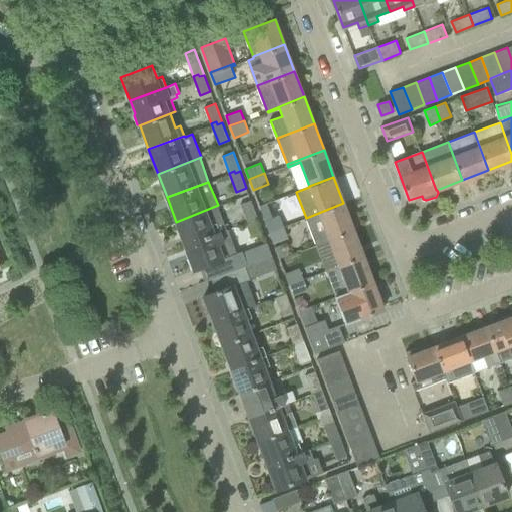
[(248,221),(257,217),(250,200),(241,204),(248,221)]
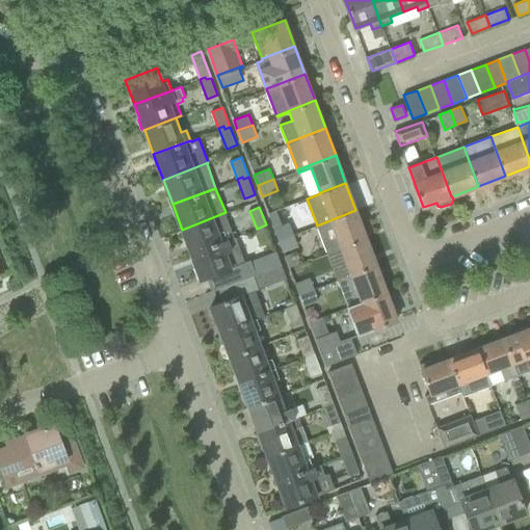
[(327,253),(366,238),(355,210),(317,226),(327,253)]
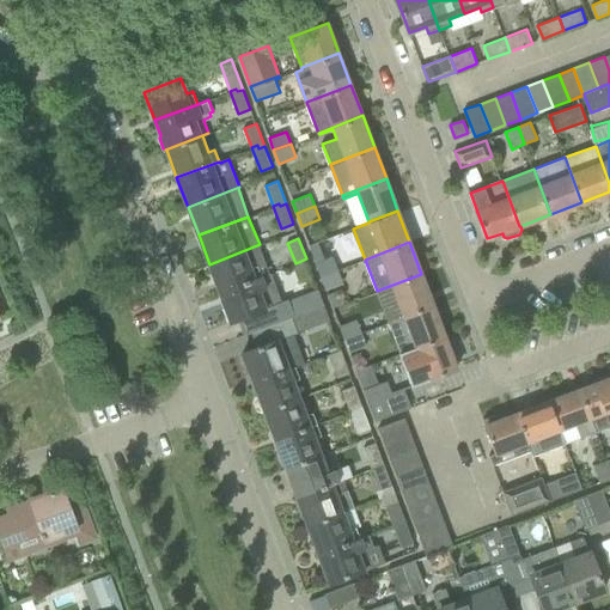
[(220,293),(270,274),(260,244),(209,264),(220,293)]
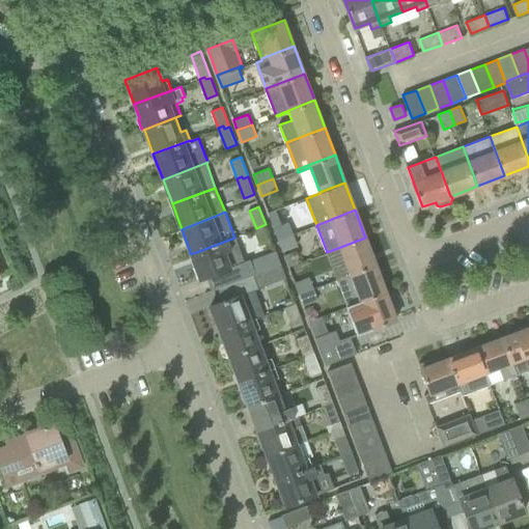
[(289,223),(275,228),(279,240),(294,233),(289,223)]
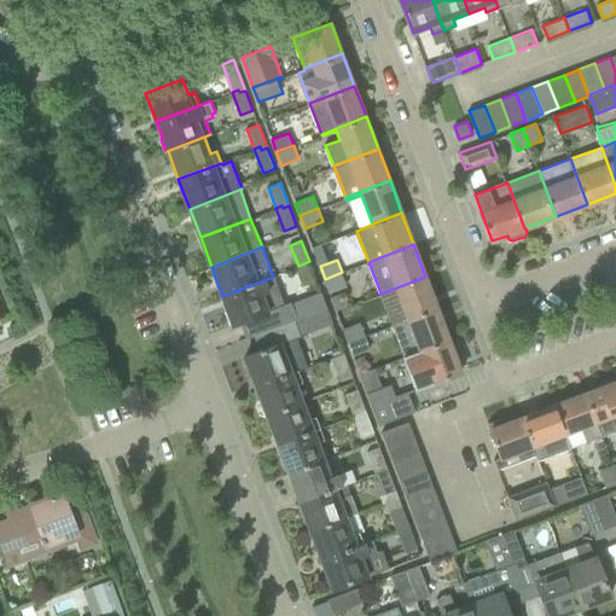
[(330,292),(347,286),(342,272),(325,279),(330,292)]
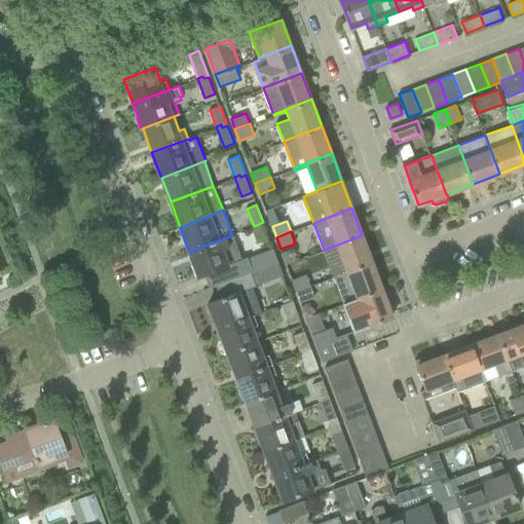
[(232,235),(189,252),(198,276),(207,273),(211,287),(217,285),(251,272),(279,261),(273,248),(249,257),(244,259),(234,234),(232,235)]
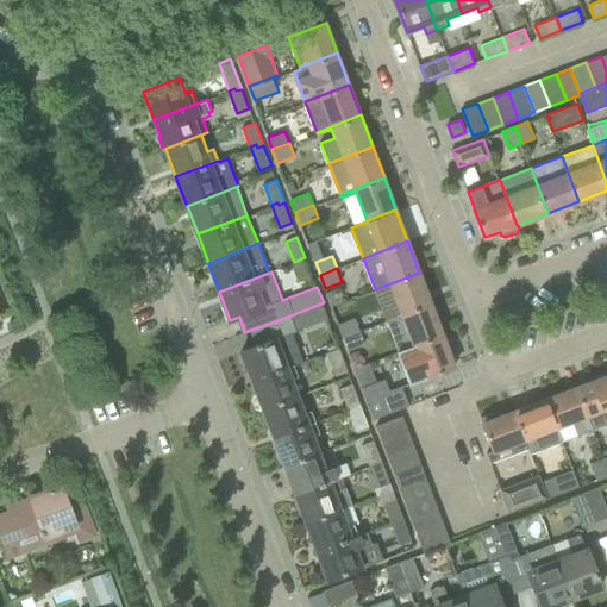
[(402,313),(431,302),(419,273),(375,289),(387,319),(402,313)]
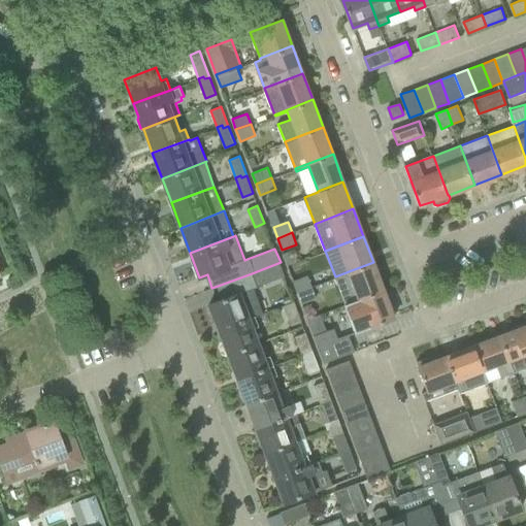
[(257,287),(286,275),(281,262),(252,273),(257,287)]
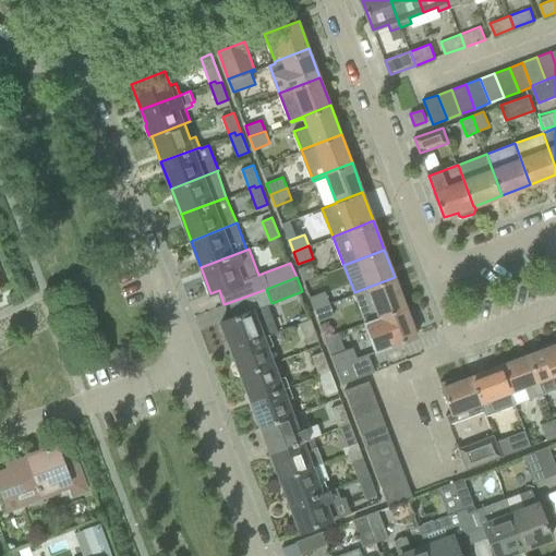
[(395,277),(369,287),(379,316),(406,306),(395,277)]
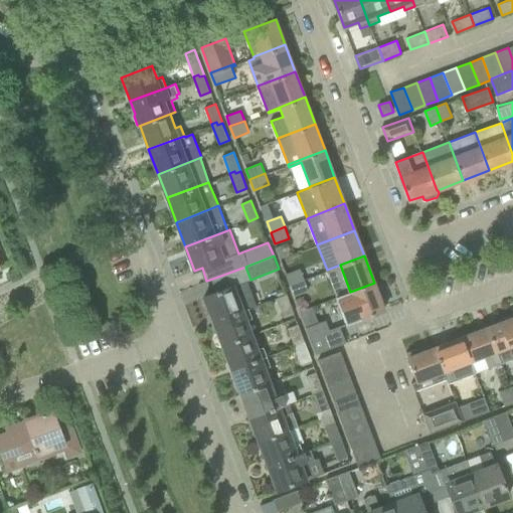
[(290,284),(303,279),(299,269),(286,275),(290,284)]
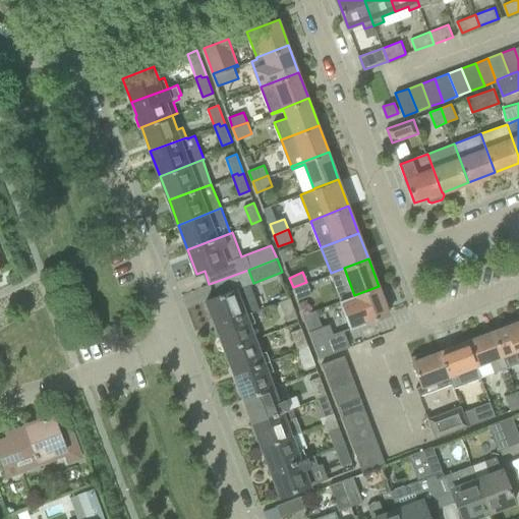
[(298,300),(312,294),(306,282),(293,287),(298,300)]
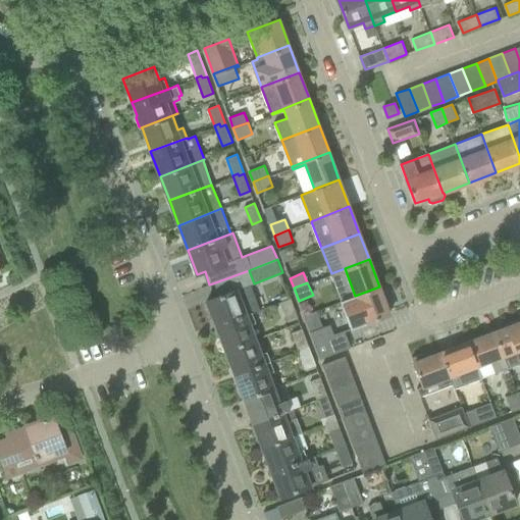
[(216,325),(260,308),(251,284),(207,301),(216,325)]
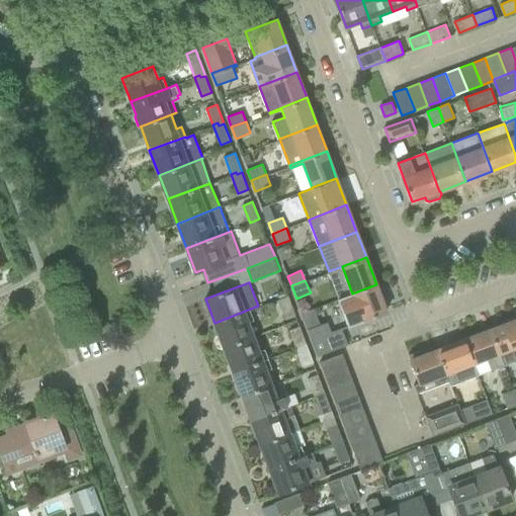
[(349,326),(387,312),(376,284),(352,293),(339,298),(349,326)]
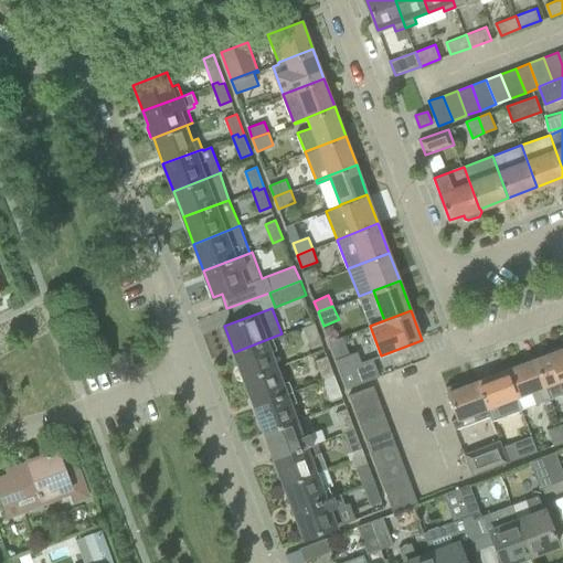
[(311,347),(321,342),(314,322),(304,327),(311,347)]
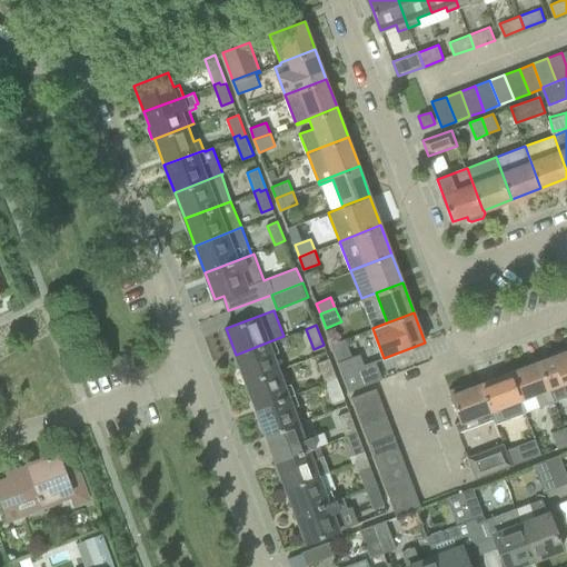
[(276,339),(284,336),(236,355),(240,368),(239,368),(236,372),(240,383),(280,368),(274,354),(280,351),(276,339)]
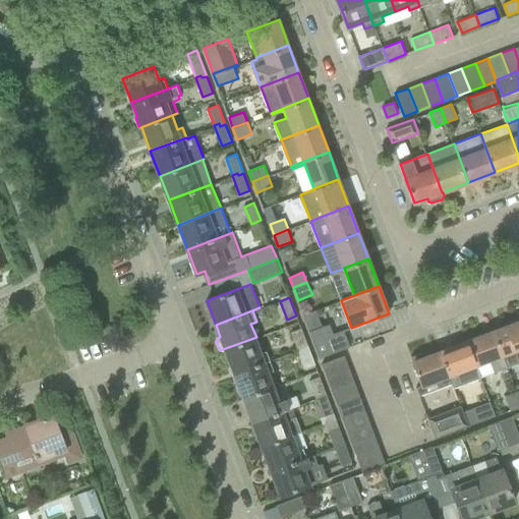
[(518,322),(495,332),(508,367),(518,363),(518,357),(516,352),(518,350),(518,322)]
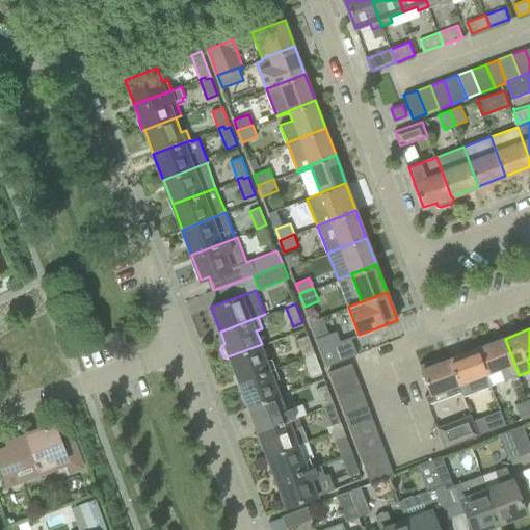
[(337,330),(316,338),(326,366),(350,356),(359,353),(352,338),(351,336),(340,340),(337,330)]
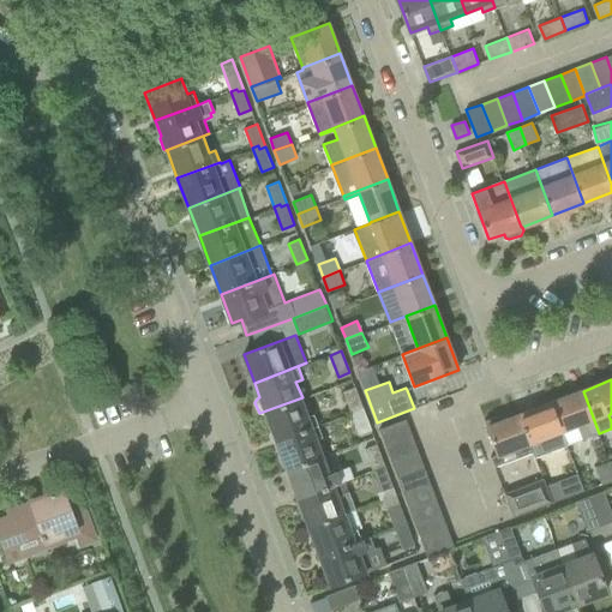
[(357,408),(363,406),(355,387),(343,391),(352,413),(358,411),(357,408)]
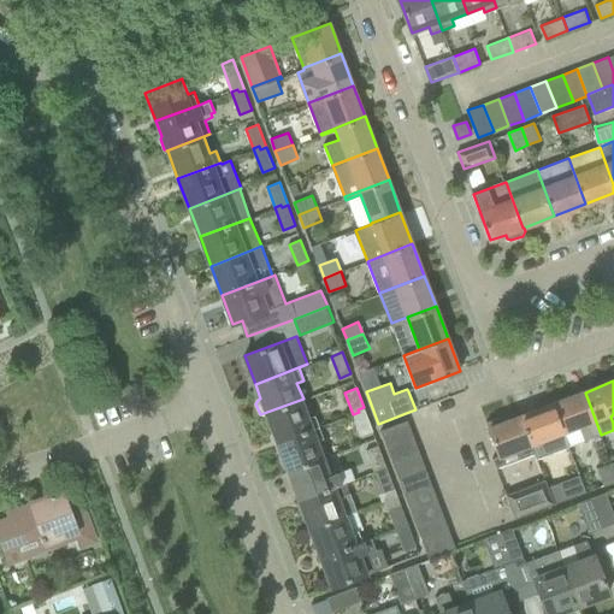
[(586,441),(601,435),(585,393),(554,403),(566,434),(580,427),(586,441)]
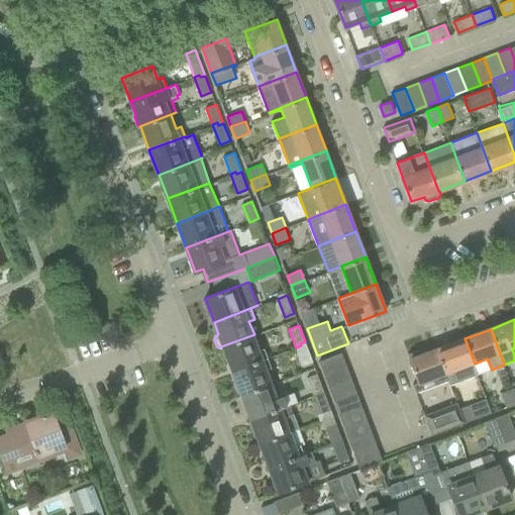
[(265,348),(261,350),(254,334),(218,347),(218,348),(222,349),(224,348),(232,371),(269,356),(265,348)]
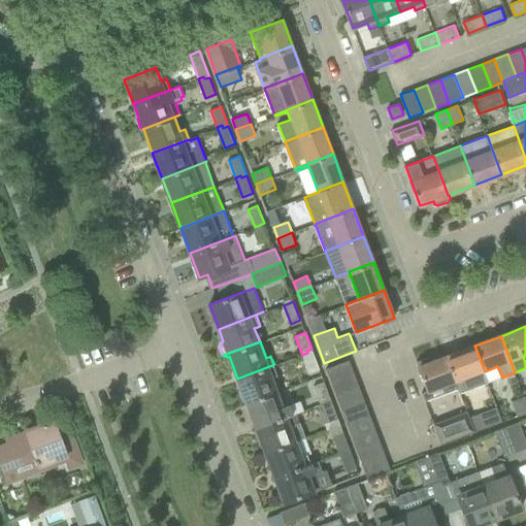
[(489,382),(485,371),(474,346),(448,356),(461,392),(489,382)]
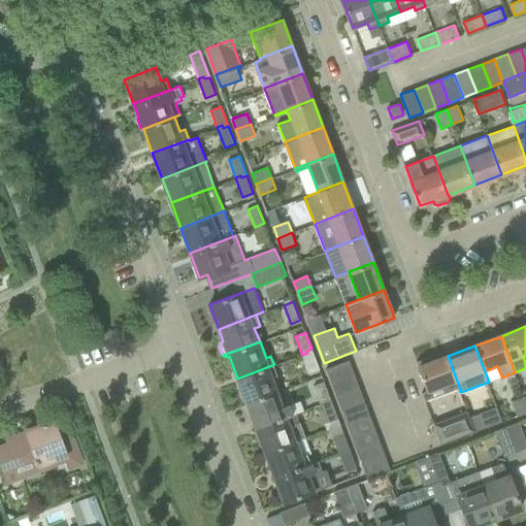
[(308,372),(320,368),(311,349),(306,351),(307,353),(302,355),(308,372)]
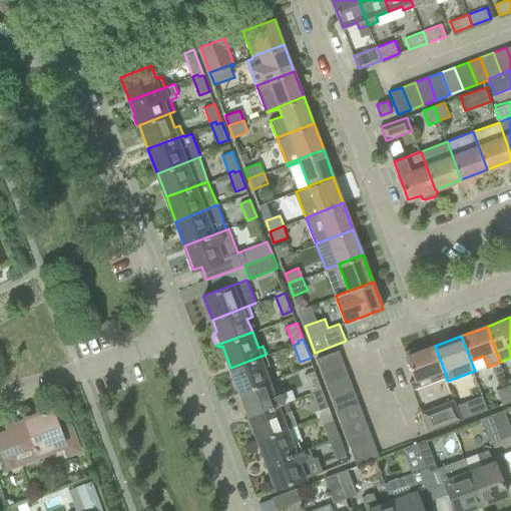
[(421,345),(406,351),(416,379),(417,380),(433,373),(436,381),(446,377),(447,382),(448,381),(435,346),(423,351),(421,345)]
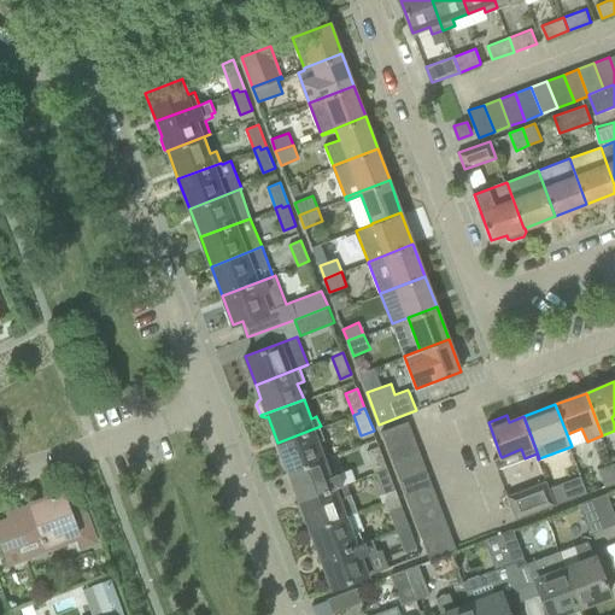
[(388,447),(414,437),(409,421),(382,431),(388,447)]
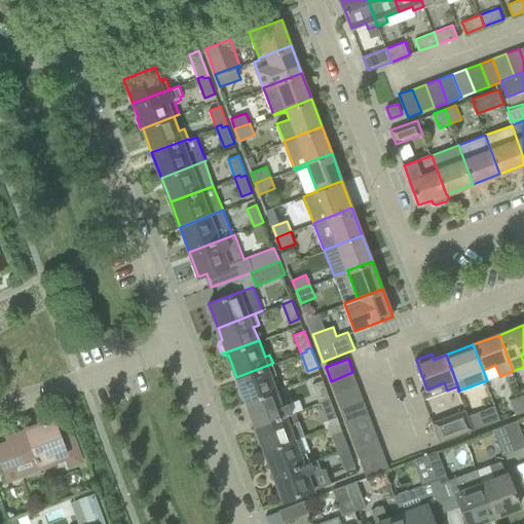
[(272,375),(277,373),(273,363),(236,377),(246,402),(277,389),(272,375)]
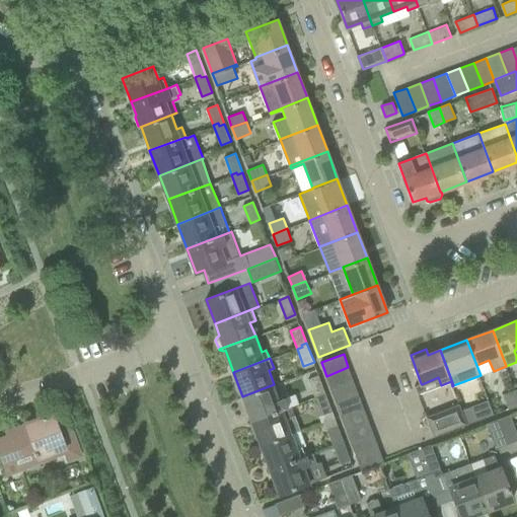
[(330,388),(353,380),(348,367),(326,376),(330,388)]
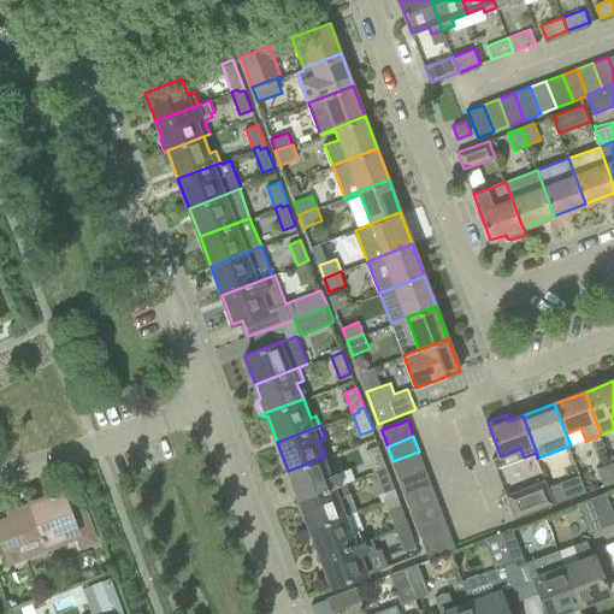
[(381,467),(387,465),(378,446),(366,450),(373,471),(375,470),(376,473),(382,471),(381,467)]
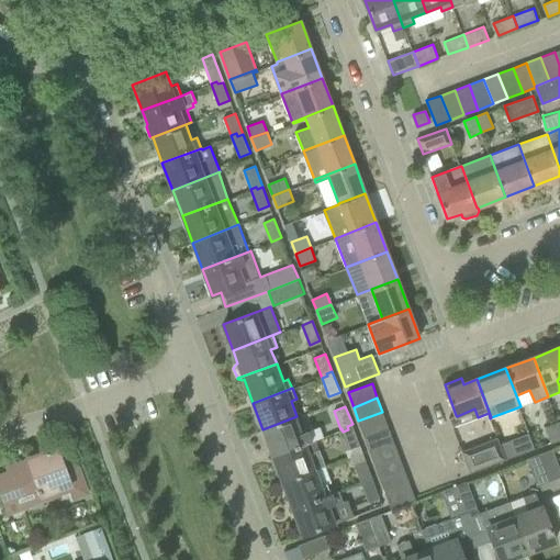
[(364,436),(388,426),(382,412),(358,421),(364,436)]
